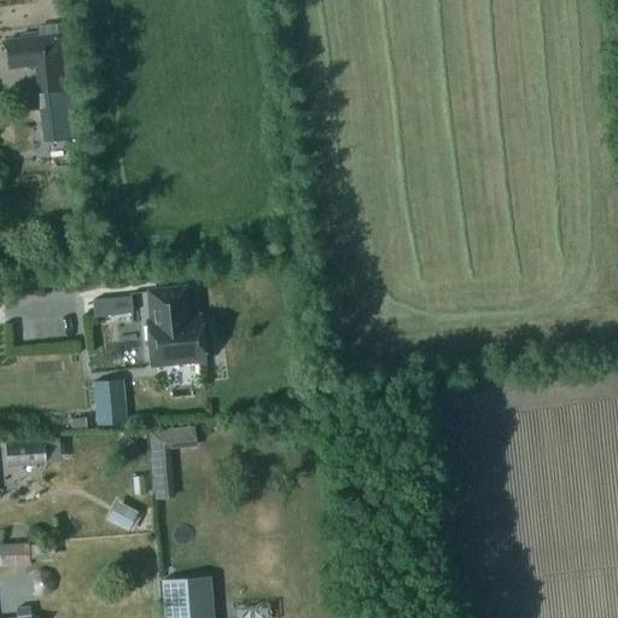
[(5,40),(9,70),(34,68),(38,94),(64,91),(58,34),(5,40)]
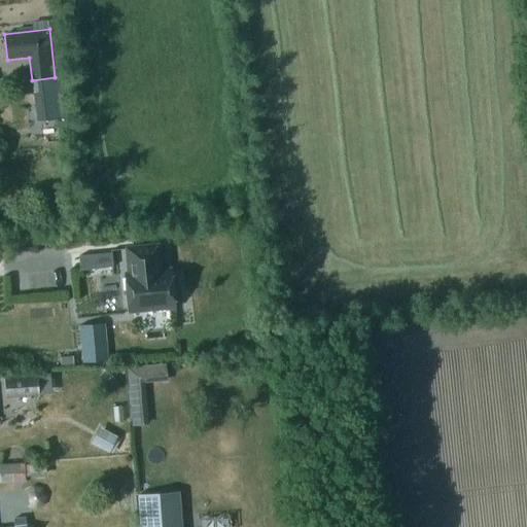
[(55,77),(32,80),(35,109),(62,106),(62,102),(59,76),(55,77)]
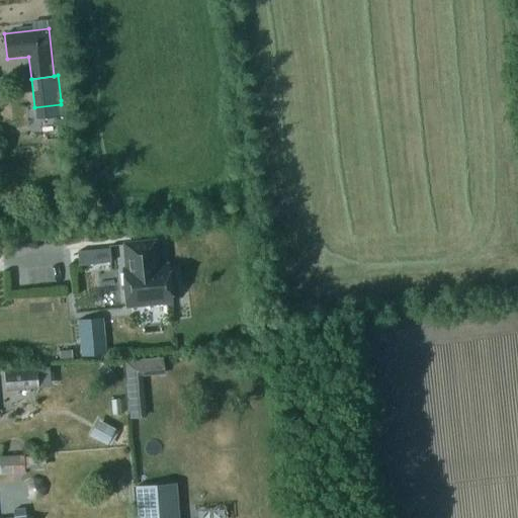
[(123,270),(126,306),(172,301),(170,284),(173,284),(172,270),(168,270),(168,265),(157,267),(155,242),(124,245),(127,269),(123,270)]
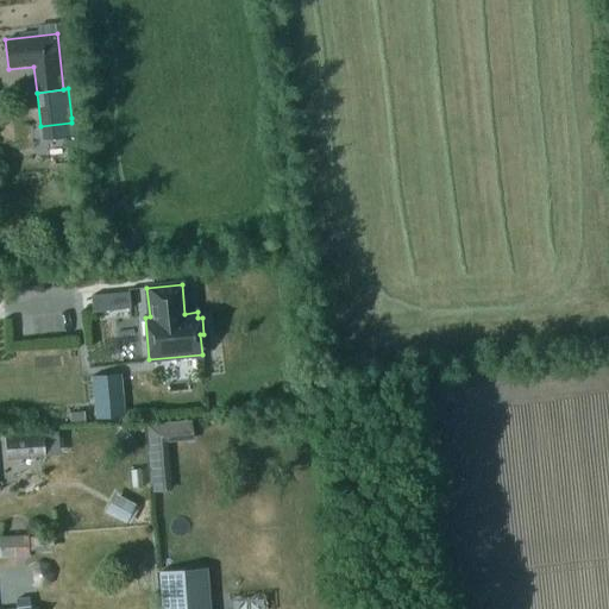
[(94,308),(131,308),(131,293),(94,292),(94,308)]
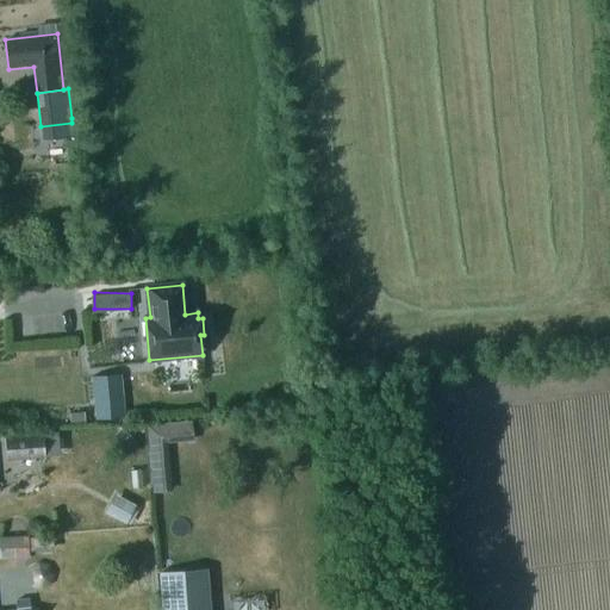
[(122,374),(92,377),(95,421),(125,418),(122,374)]
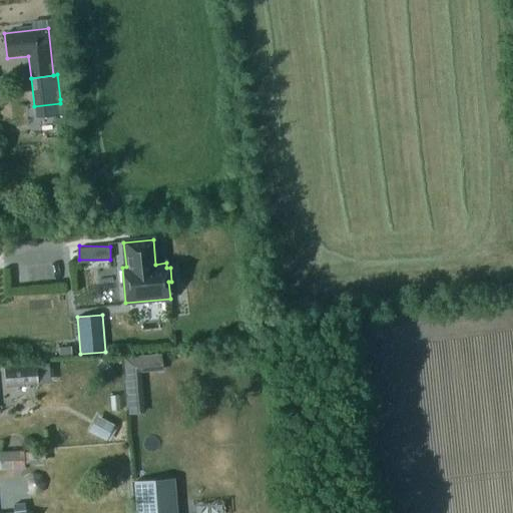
[(70,348),(58,349),(59,357),(71,356),(70,348)]
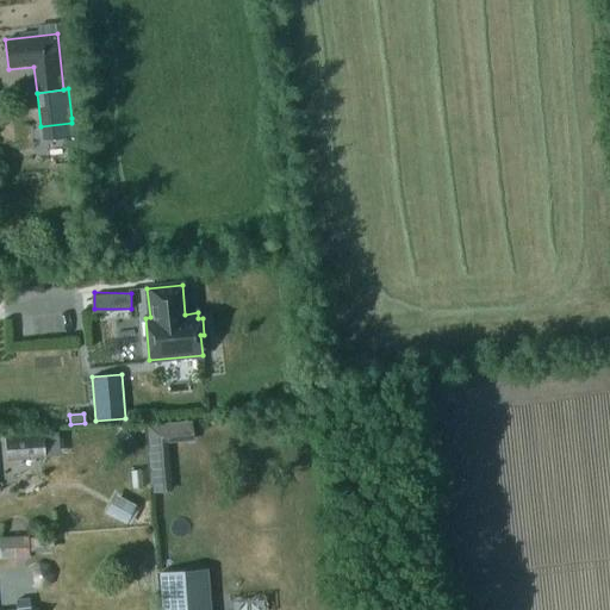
[(193,419),(149,423),(155,492),(174,491),(169,441),(194,439),(193,419)]
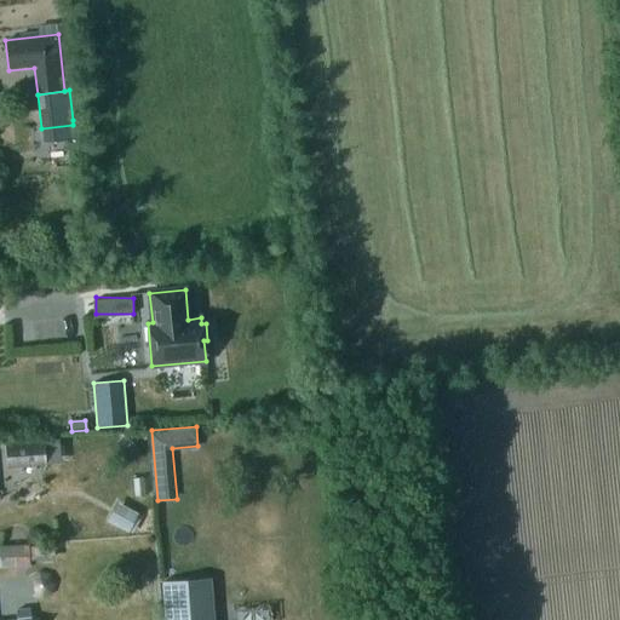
[(125,437),(115,446),(127,460),(138,452),(125,437)]
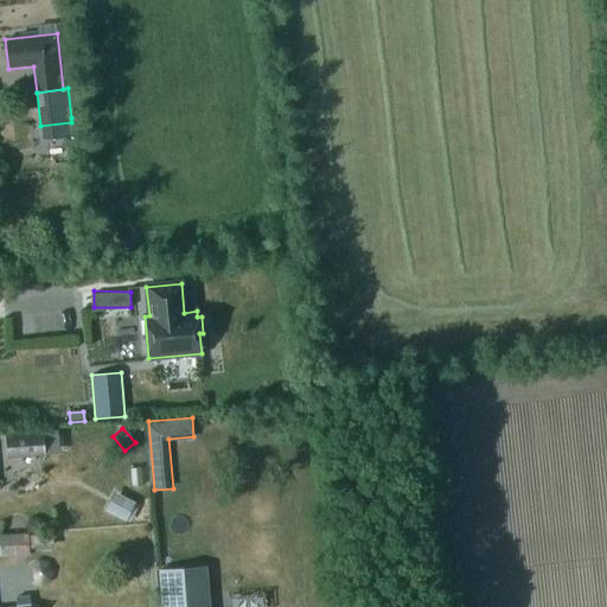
[(51,434),(6,436),(8,459),(45,457),(44,447),(52,447),(51,434)]
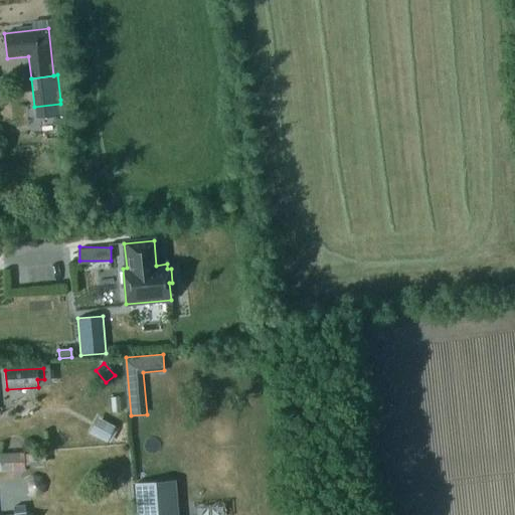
[(107,423),(101,437),(109,441),(115,428),(107,423)]
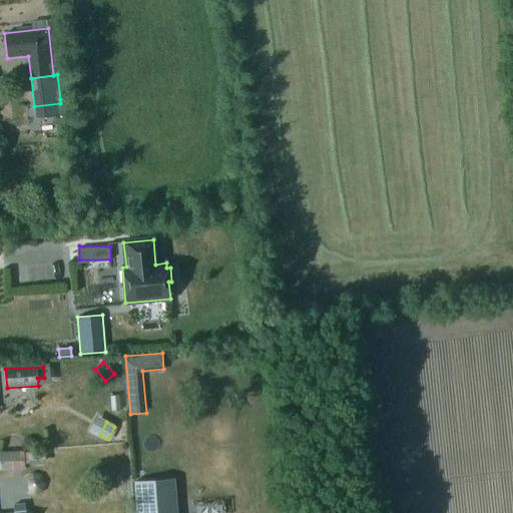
[(0,462),(12,461),(12,470),(24,470),(23,451),(0,452),(0,462)]
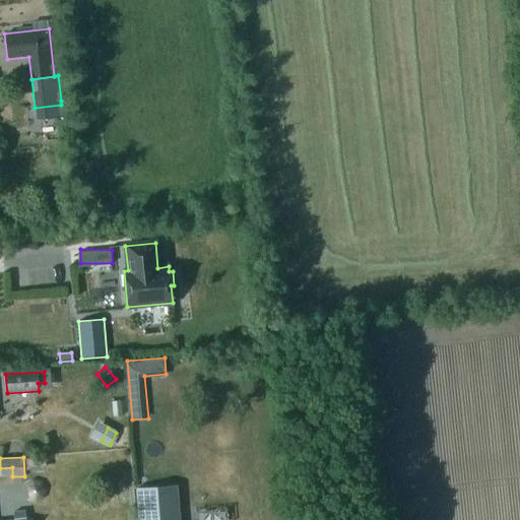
[(31,480),(23,484),(26,489),(26,494),(27,498),(25,500),(35,503),(43,499),(45,491),(41,482),(31,480)]
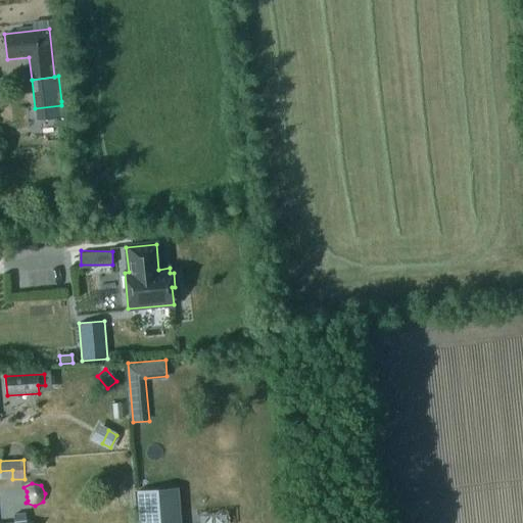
[(24,522),(22,514),(11,516),(11,522),(24,522)]
